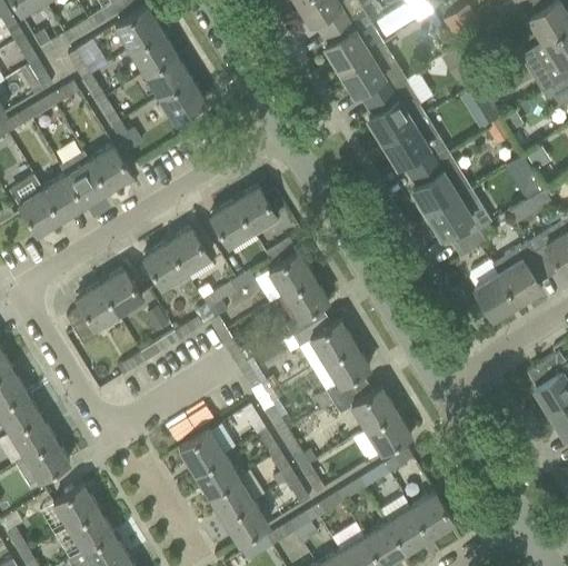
[(0,0),(0,17),(0,18),(10,12),(1,0),(0,0)]
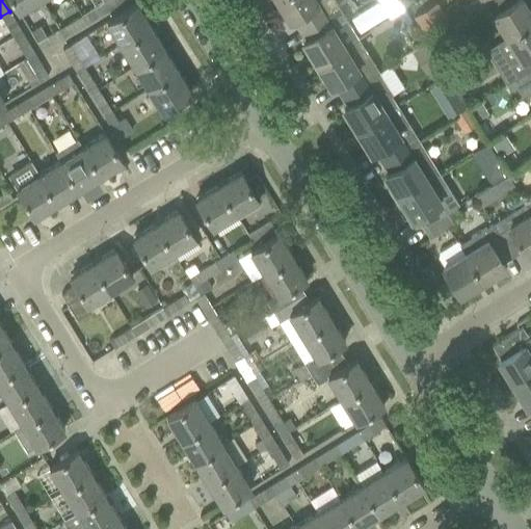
[(11,0),(20,14),(42,0),(11,0)]
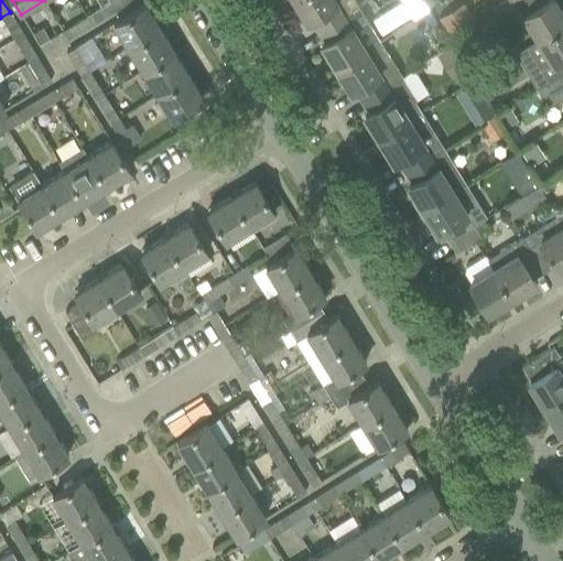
[(137,0),(107,0),(116,13),(137,0)]
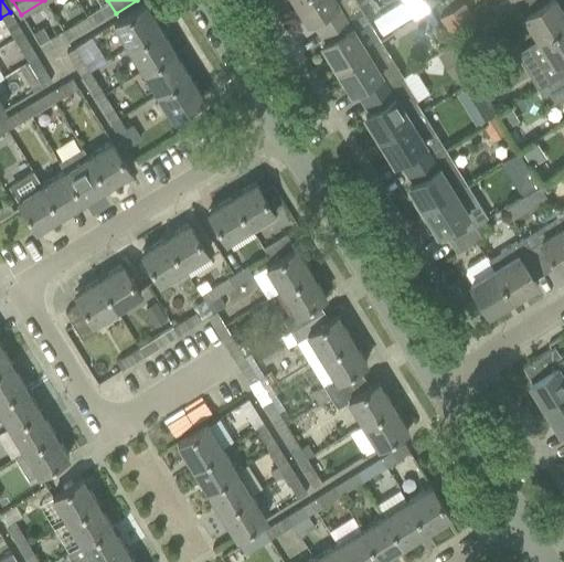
[(293,0),(306,21),(312,18),(320,30),(358,7),(353,0),(293,0)]
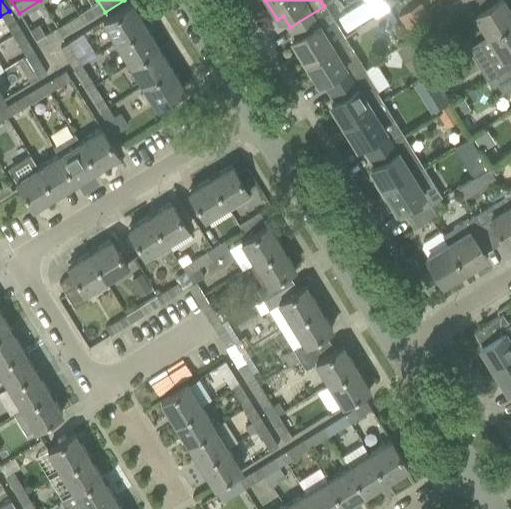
[(334,0),(324,6),(333,21),(343,14),(334,0)]
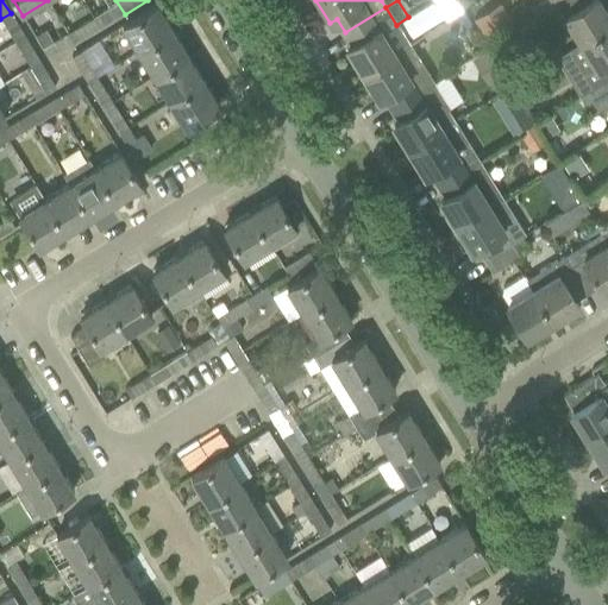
[(465,13),(456,0),(433,0),(449,23),(465,13)]
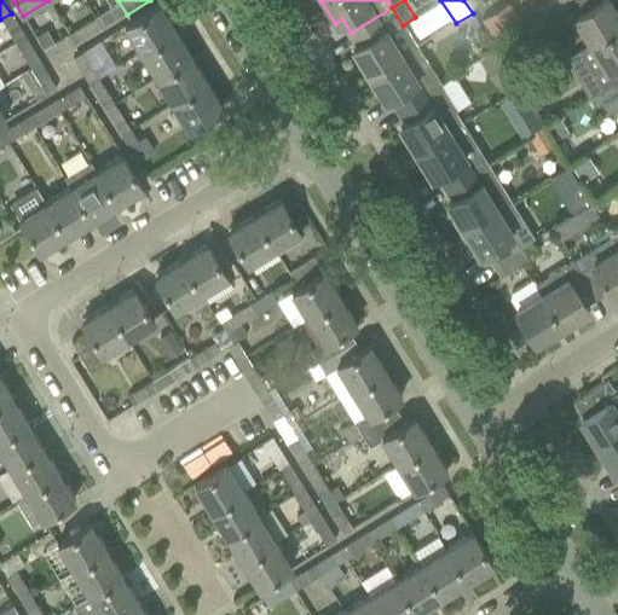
[(583,30),(590,44),(617,27),(617,18),(606,0),(602,0),(599,3),(598,0),(572,0),(566,5),(553,12),(555,15),(542,23),(552,40),(583,30)]
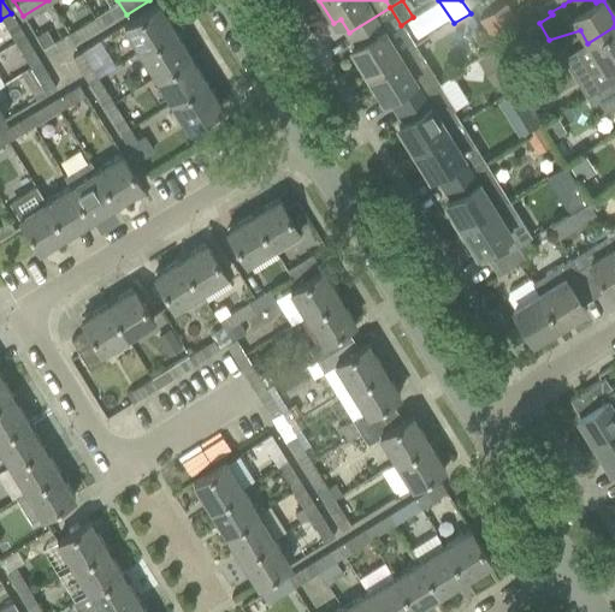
[(120,5),(95,19),(101,30),(126,15),(120,5)]
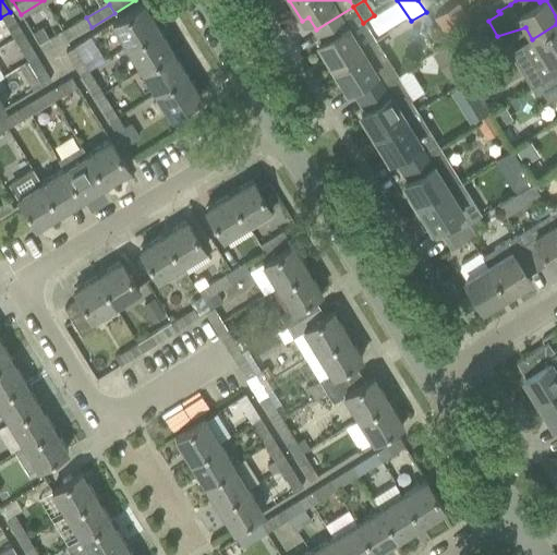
[(470,25),(457,5),(435,19),(448,39),(470,25)]
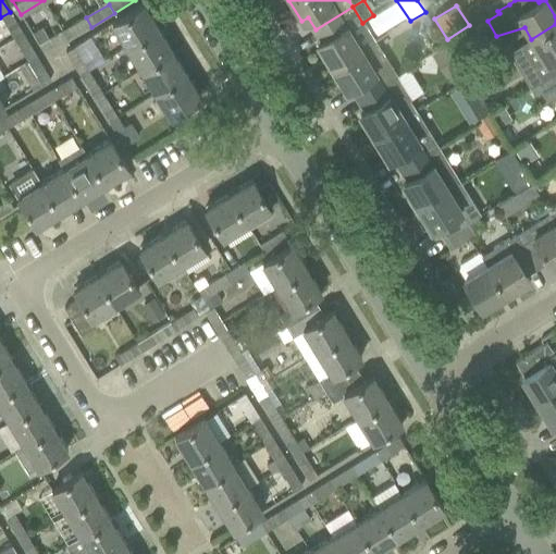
[(144,7),(112,26),(126,49),(158,29),(144,7)]
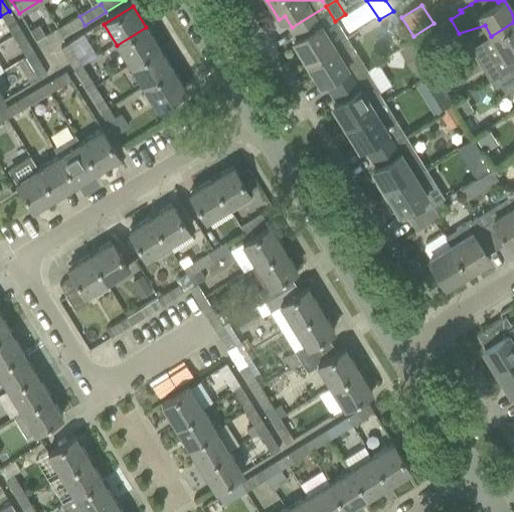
[(326,6),(292,27),(299,38),(293,42),(306,62),(346,38),(335,21),(326,6)]
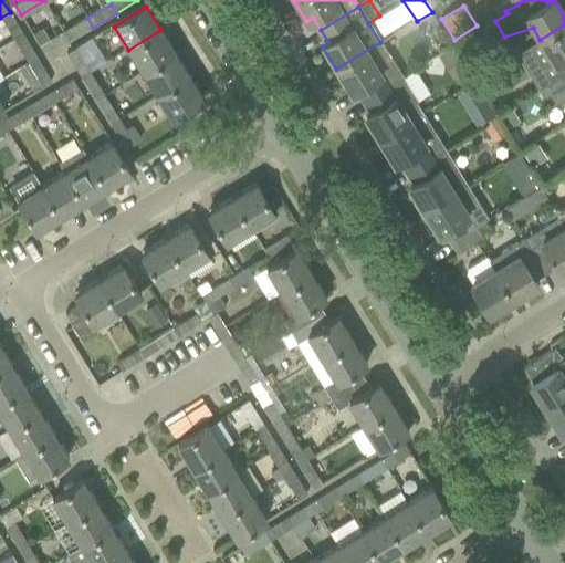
[(10,12),(0,18),(8,30),(14,41),(23,35),(10,12)]
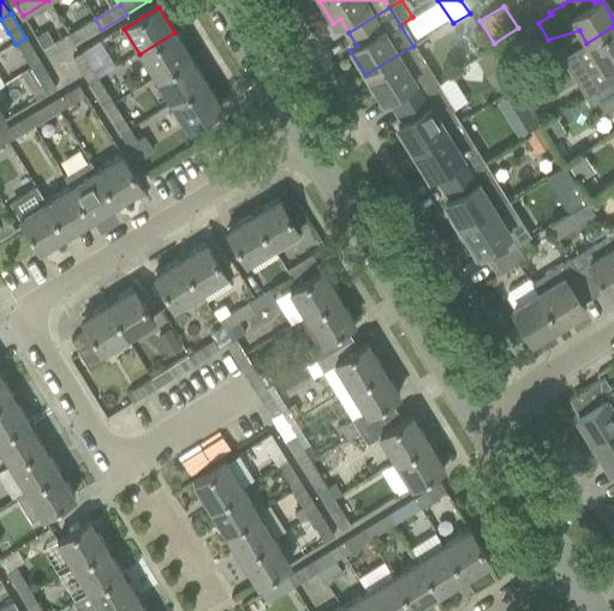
[(70,35),(76,45),(101,30),(95,19),(70,35)]
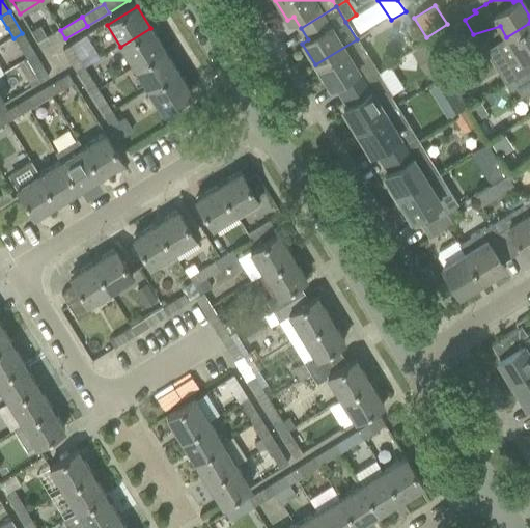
[(515,77),(529,68),(529,23),(506,37),(507,38),(496,46),(515,78),(515,77)]
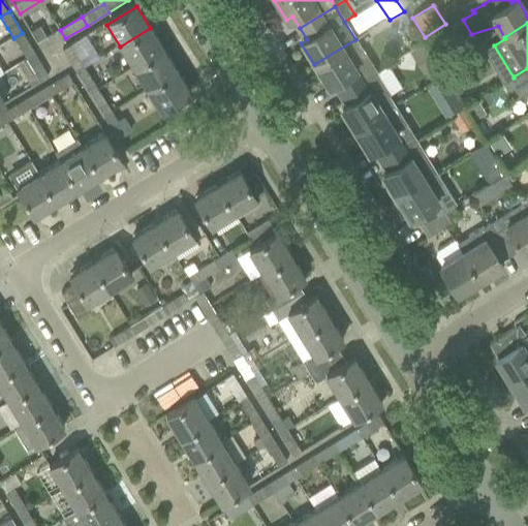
[(40,27),(31,32),(42,52),(65,38),(60,30),(47,38),(40,27)]
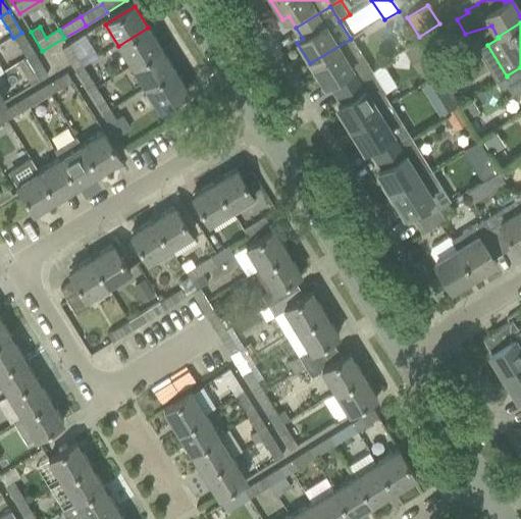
[(132,67),(161,49),(148,28),(118,46),(132,67)]
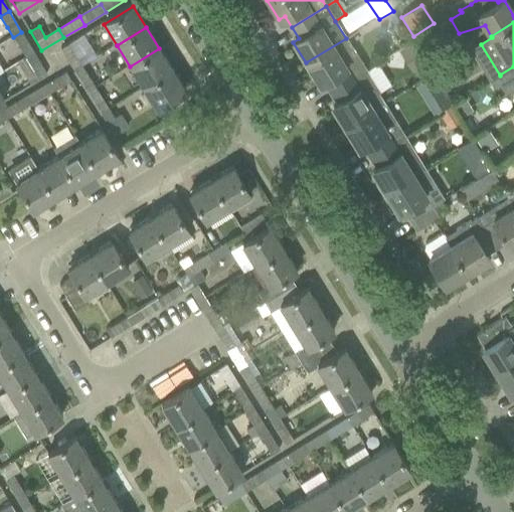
[(21,32),(13,37),(21,50),(26,58),(34,53),(21,32)]
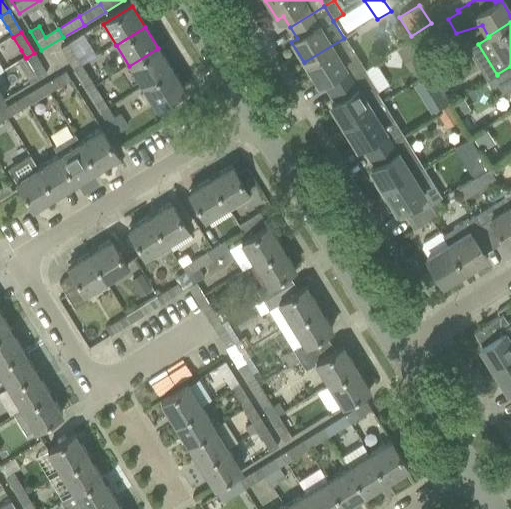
[(344,38),(304,62),(317,83),(323,80),(330,91),(363,70),(344,38)]
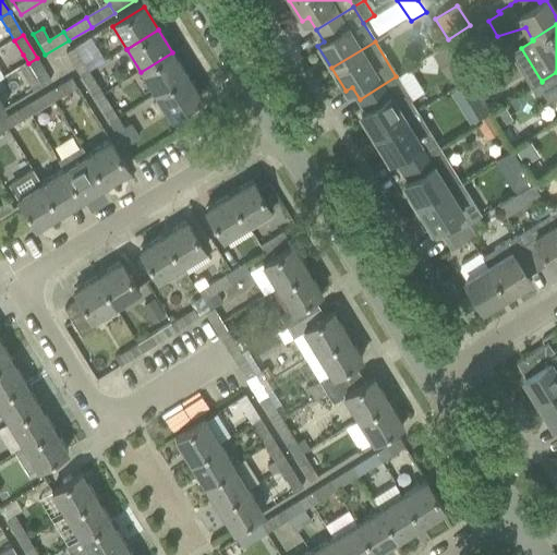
[(433,56),(448,81),(462,71),(447,47),(433,56)]
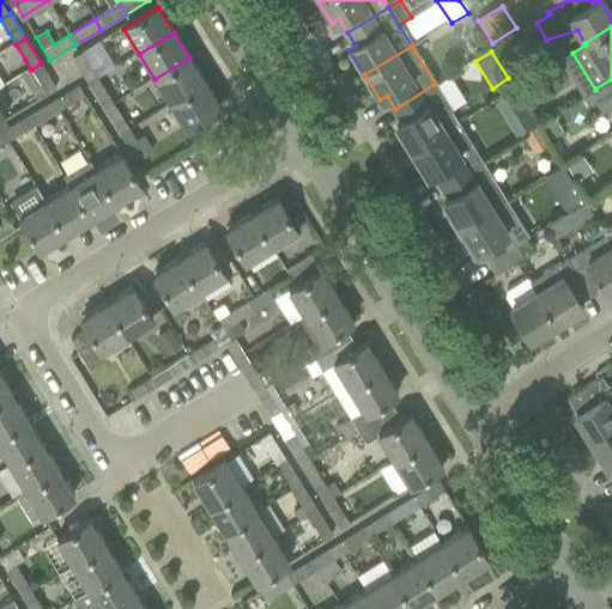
[(595,90),(573,53),(558,61),(582,97),(595,90)]
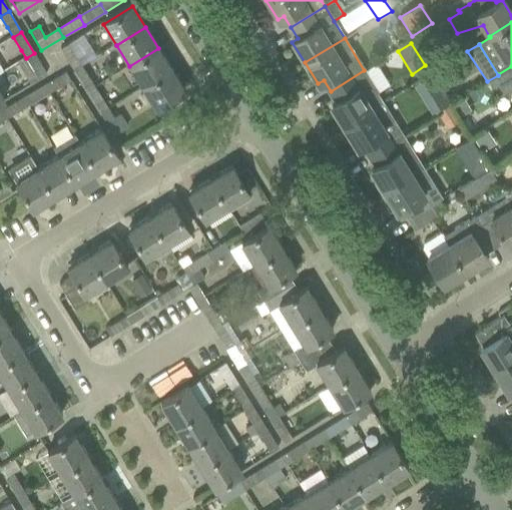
[(61,50),(74,72),(83,66),(69,45),(61,50)]
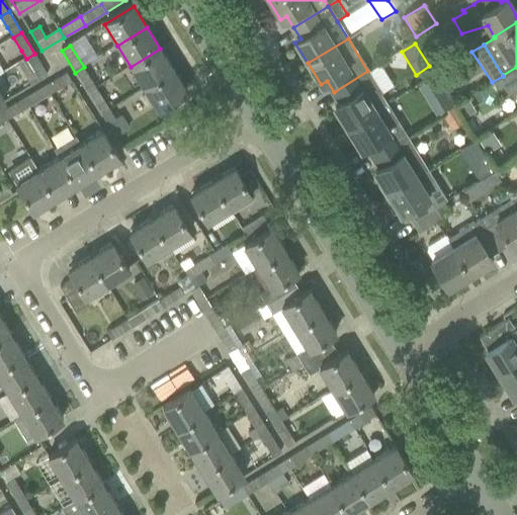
[(173,69),(160,49),(131,67),(144,88),(173,69)]
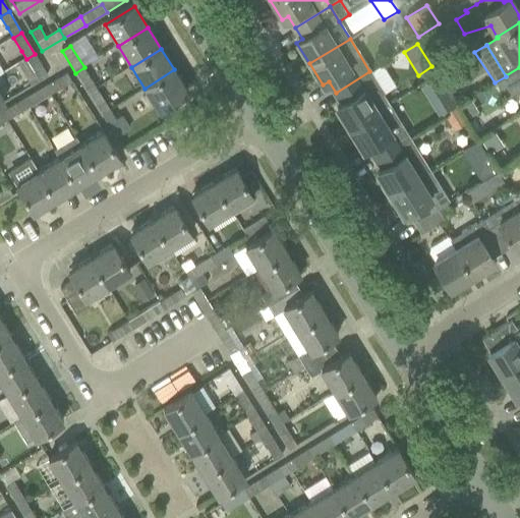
[(31,87),(40,81),(48,76),(35,54),(26,59),(35,72),(25,77),(31,87)]
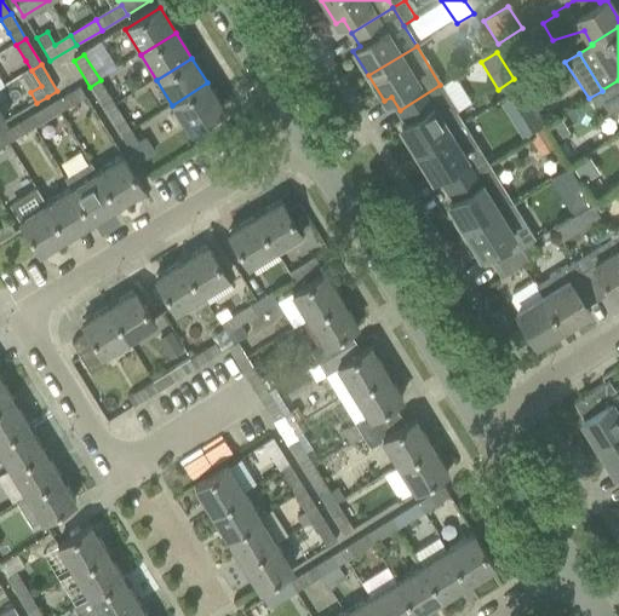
[(453,78),(442,85),(459,113),(470,105),(453,78)]
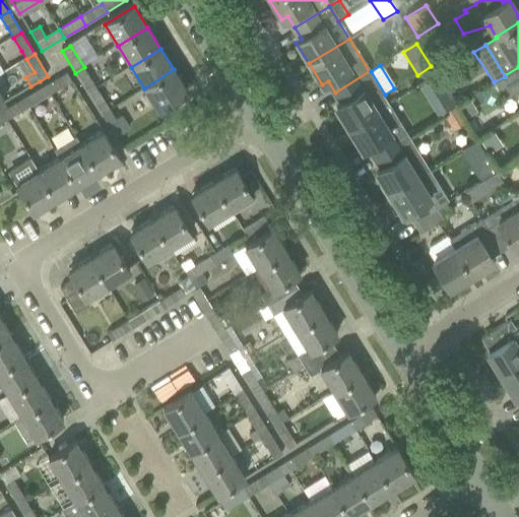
[(75,73),(88,94),(98,88),(84,67),(75,73)]
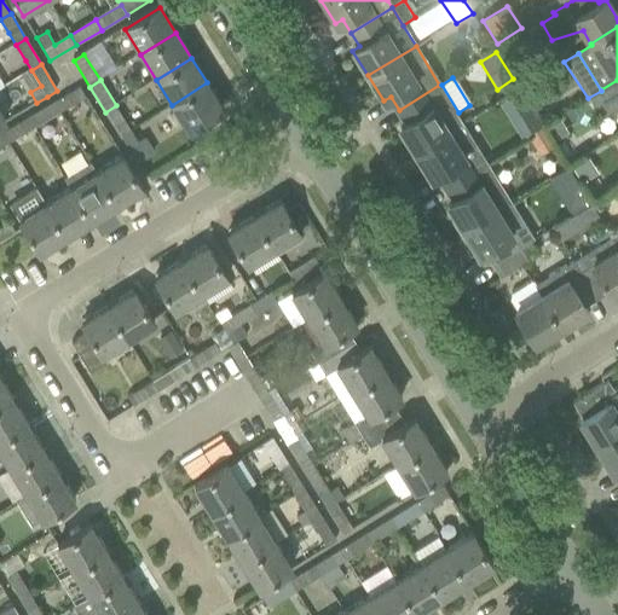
[(617,80),(601,90),(601,91),(588,98),(601,120),(614,112),(617,116),(617,80)]
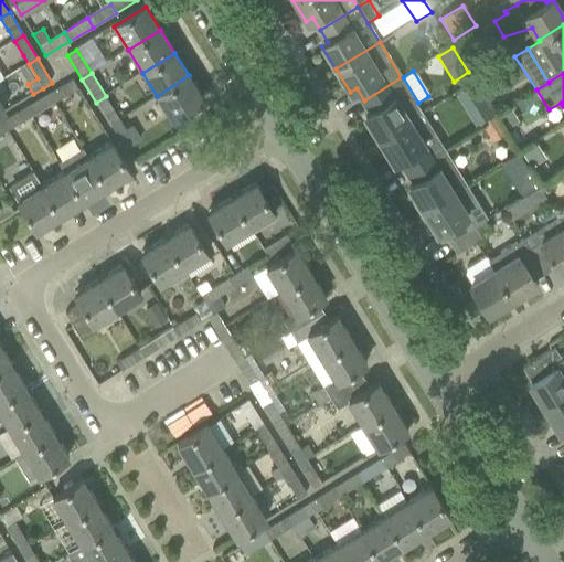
[(171,119),(204,99),(189,75),(157,96),(160,101),(171,119)]
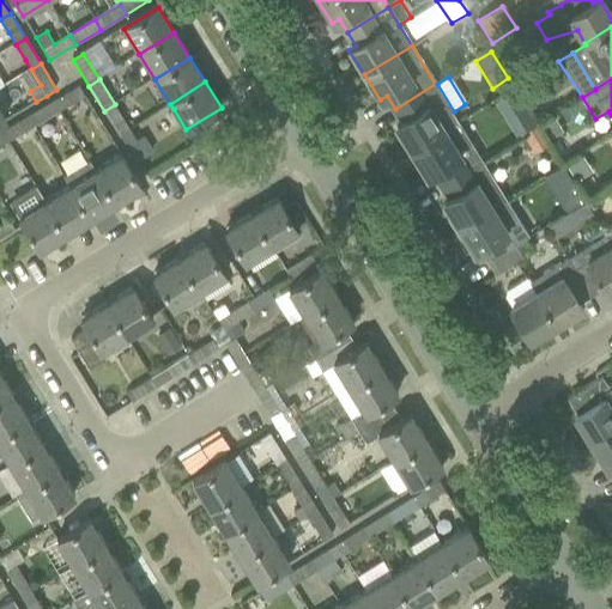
[(437,84),(435,84),(395,109),(403,122),(397,126),(412,151),(458,122),(452,113),(454,111),(437,84)]
